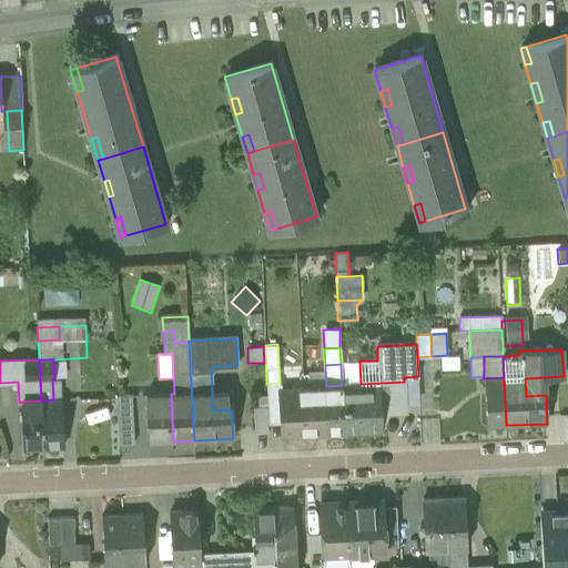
[(326,386),(325,369),(308,371),(308,387),(322,386),(326,386)]
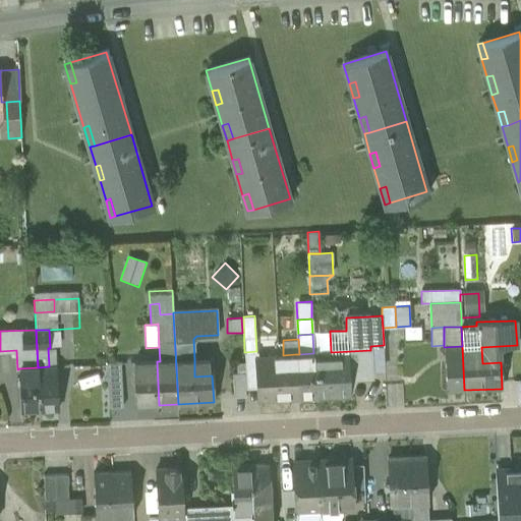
[(370,350),(371,370),(384,369),(384,345),(370,346),(370,350)]
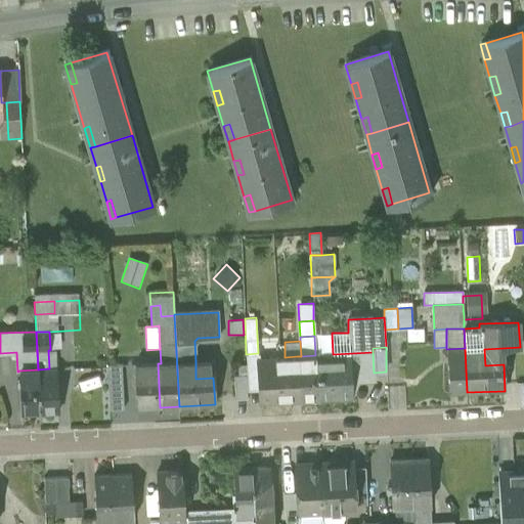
[(467,392),(465,348),(446,349),(448,393),(467,392)]
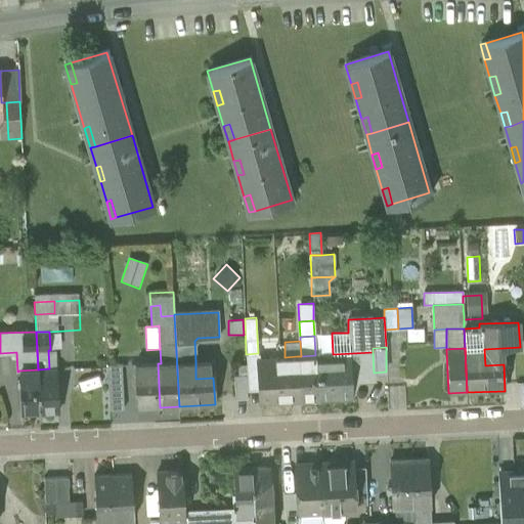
[(485,365),(504,364),(503,348),(484,349),(485,365)]
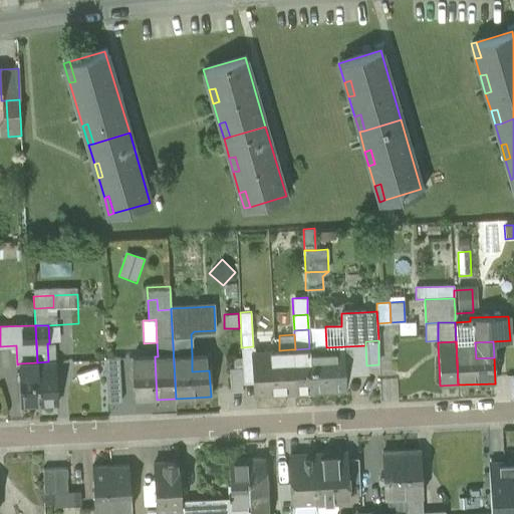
[(366,365),(365,345),(326,347),(309,348),(311,393),(345,392),(344,374),(367,372),(366,365)]
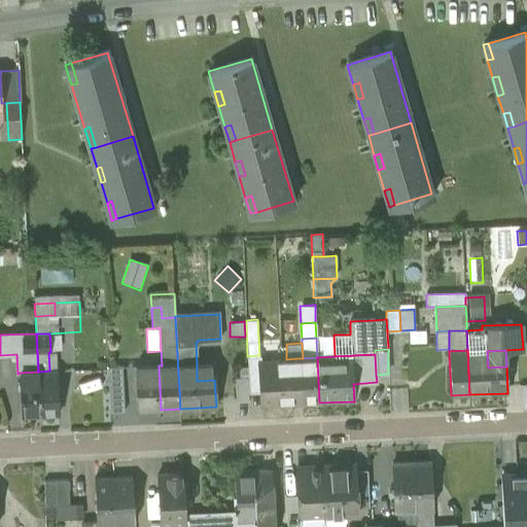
[(247,357),(249,394),(262,394),(261,379),(261,367),(262,367),(261,357),(247,357)]
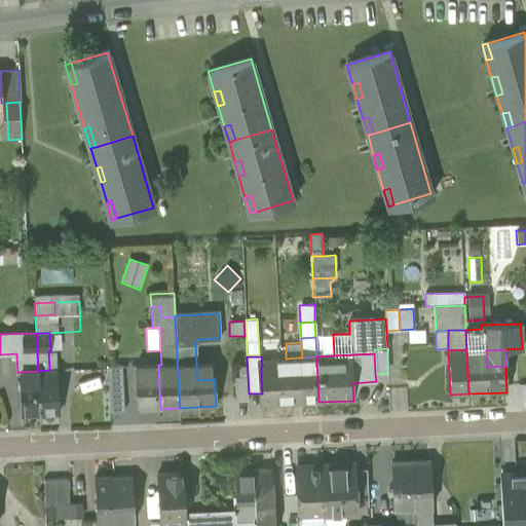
[(302,358),(298,358),(300,403),(318,402),(316,357),(302,358)]
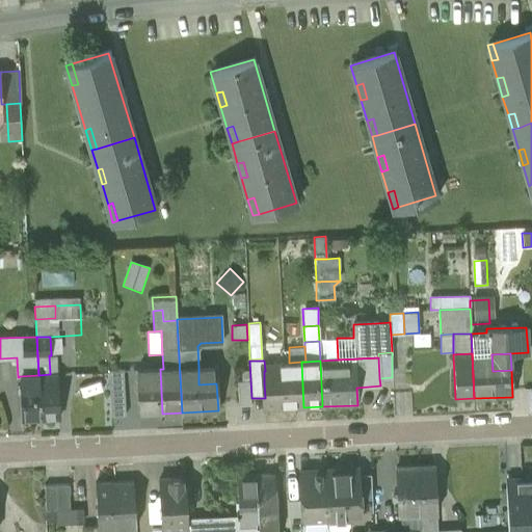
[(265,409),(303,407),(301,362),(289,363),(282,363),(282,370),(265,371),(264,371),(264,382),(265,398),(265,409)]
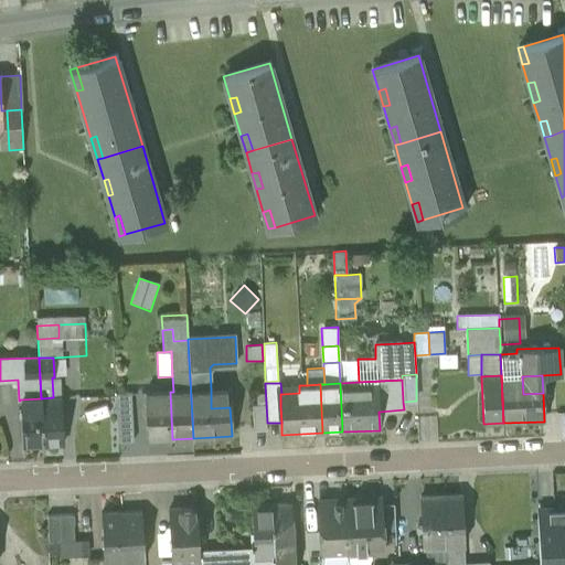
[(228,388),(211,390),(211,408),(230,407),(228,388)]
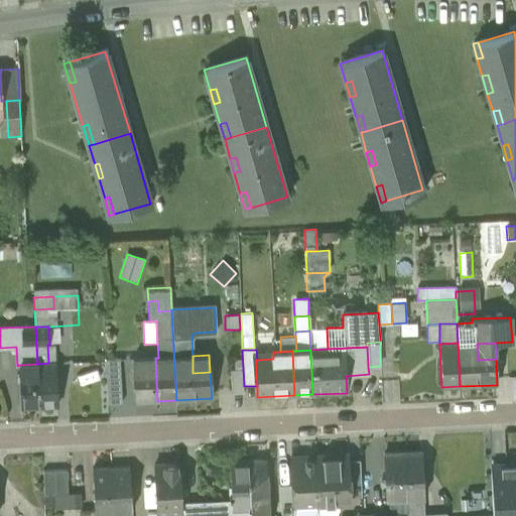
[(135,402),(157,401),(155,358),(133,359),(135,402)]
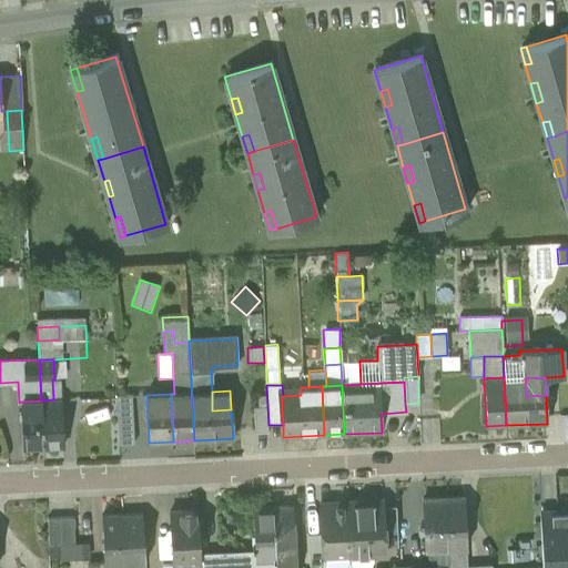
[(117,396),(119,445),(135,445),(132,395),(117,396)]
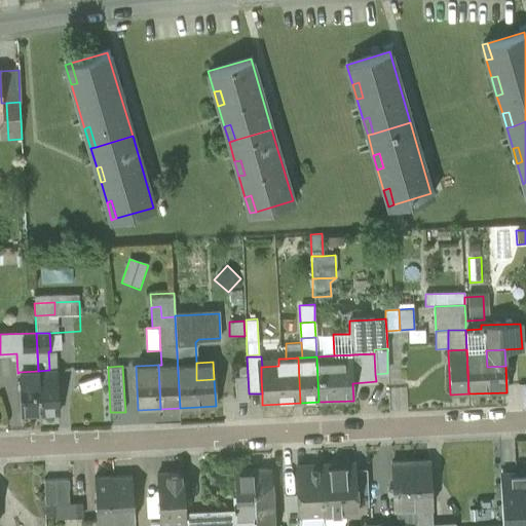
[(49,370),(38,371),(40,415),(58,414),(55,370),(49,370)]
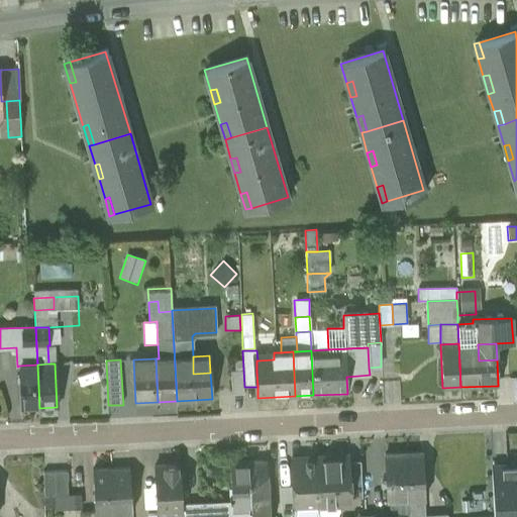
[(39,408),(37,365),(18,366),(18,367),(21,409),(39,408)]
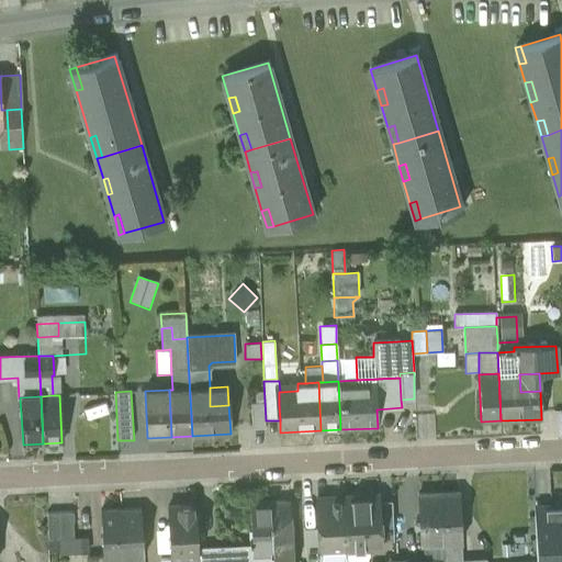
[(250,403),(251,428),(263,427),(262,403),(250,403)]
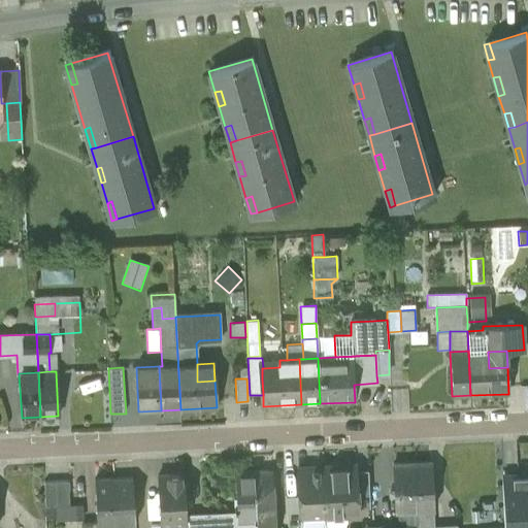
[(416,527),(415,527),(434,527),(431,462),(413,463),(416,527)]
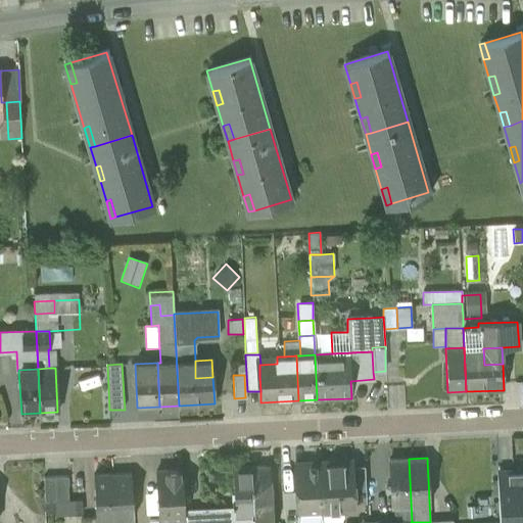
[(394,511),(395,522),(394,522),(405,522),(412,522),(409,459),(389,460),(391,505),(394,505),(394,511)]
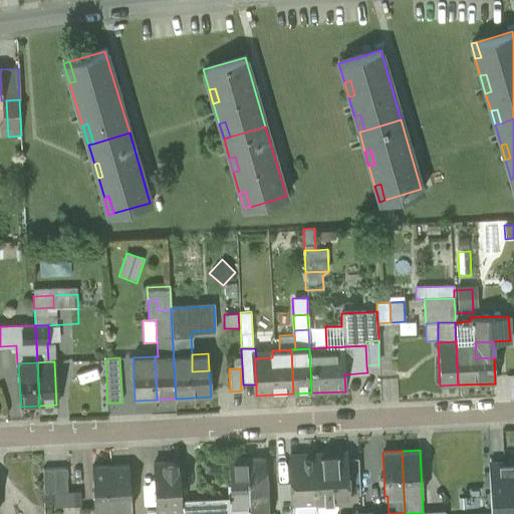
[(345,454),(314,456),(317,503),(339,502),(339,495),(347,494),(346,458),(345,454)]
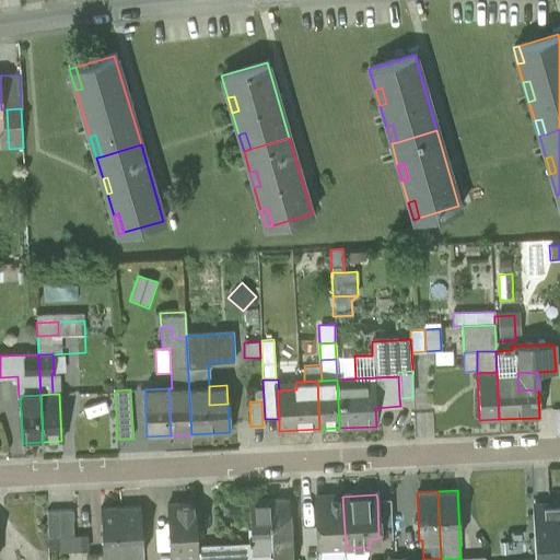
[(317,549),(318,549),(346,548),(342,497),(315,498),(316,526),(317,549)]
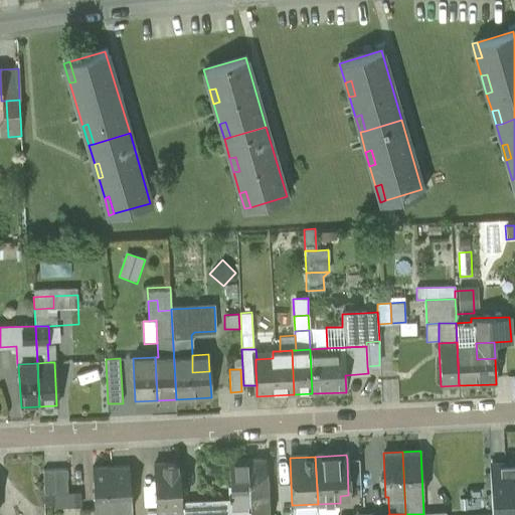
[(268,514),(266,459),(247,460),(249,507),(249,514),(268,514)]
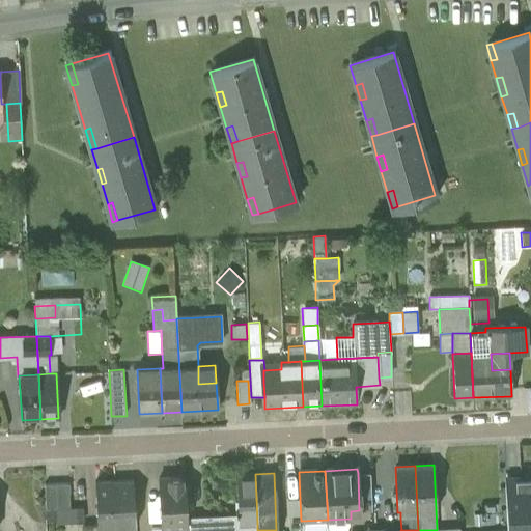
[(358,473),(359,510),(371,510),(370,473),(358,473)]
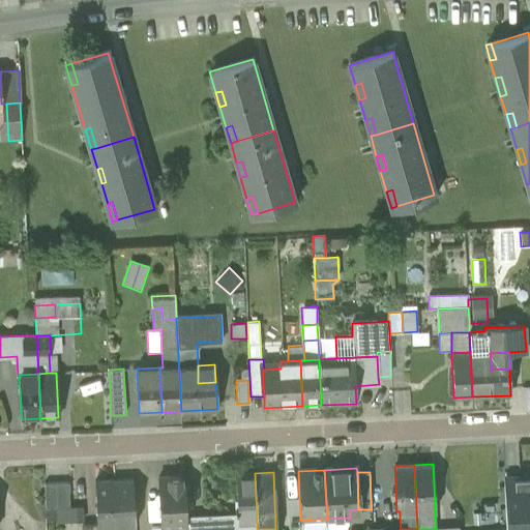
[(235,474),(237,519),(237,522),(257,522),(255,473),(235,474)]
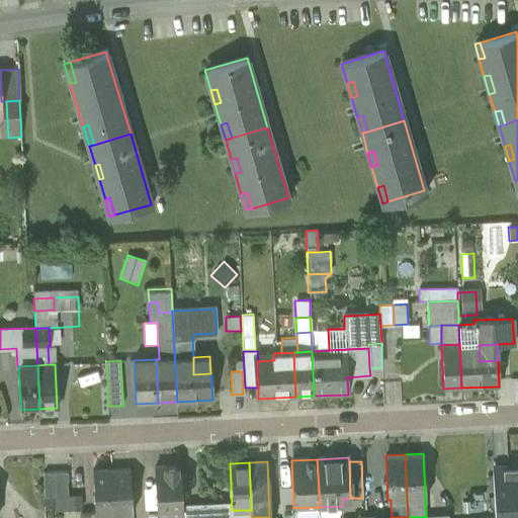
[(156,509),(157,515),(182,514),(180,465),(154,466),(155,487),(156,509)]
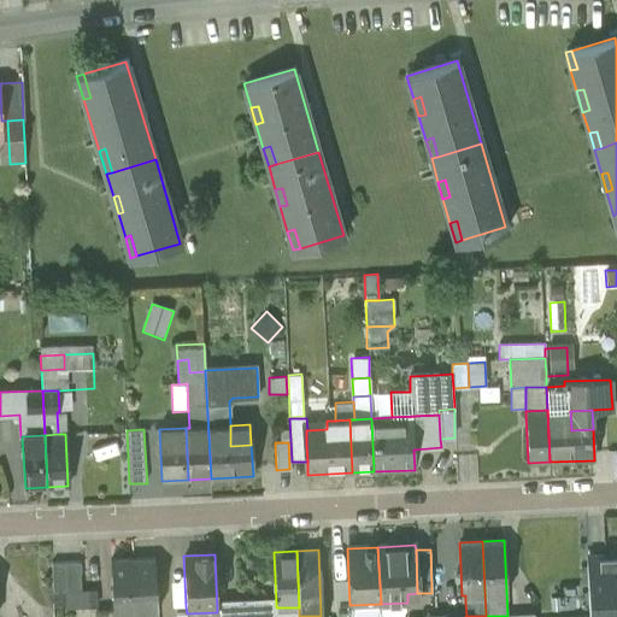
[(616,616),(616,554),(586,557),(588,616),(616,616)]
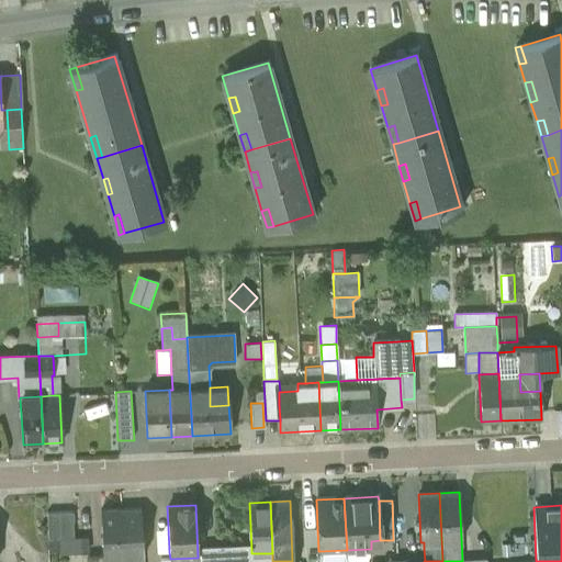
[(141,508),(121,509),(123,561),(139,561),(139,555),(143,555),(141,508)]
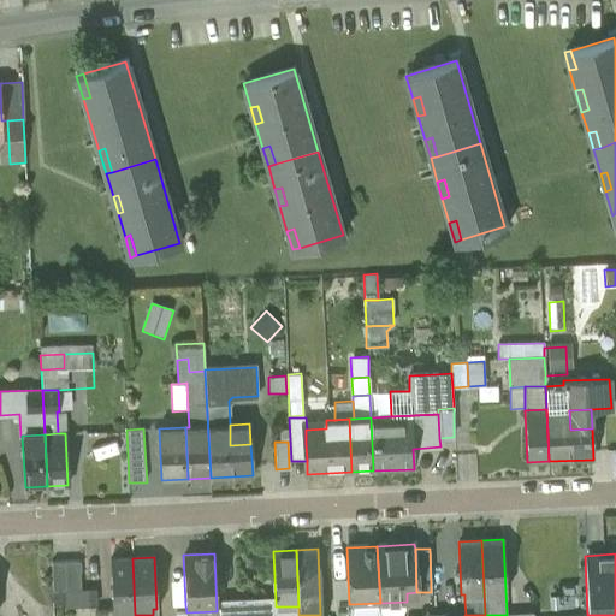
[(135,615),(132,558),(111,560),(113,611),(119,610),(119,615),(135,615)]
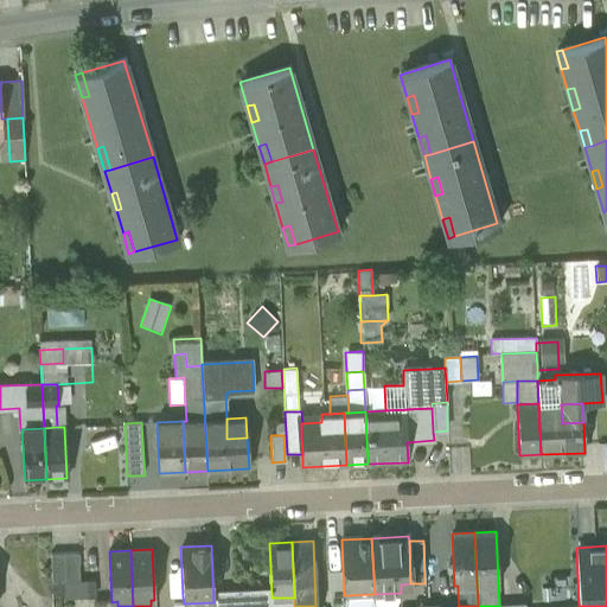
[(50,553),(51,581),(63,581),(80,580),(78,551),(50,553)]
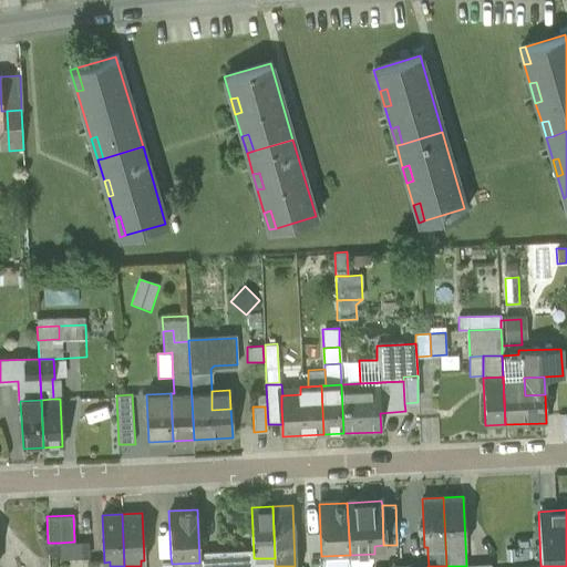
[(171,557),(169,533),(156,534),(157,557),(171,557)]
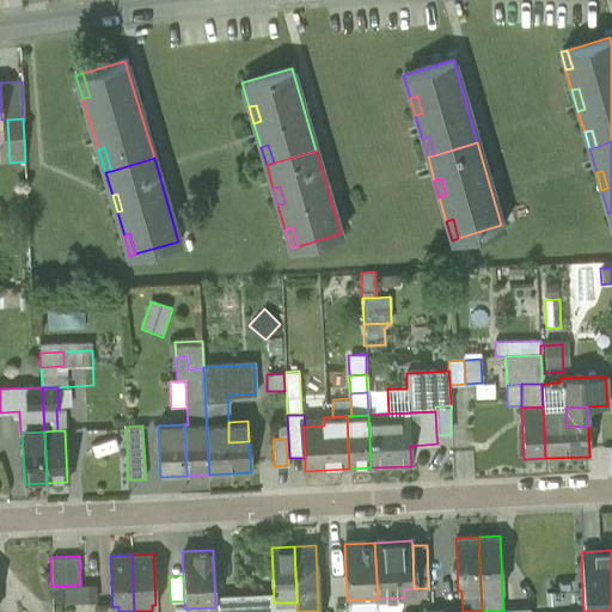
[(331,575),(332,609),(348,609),(348,600),(347,600),(346,575),(331,575)]
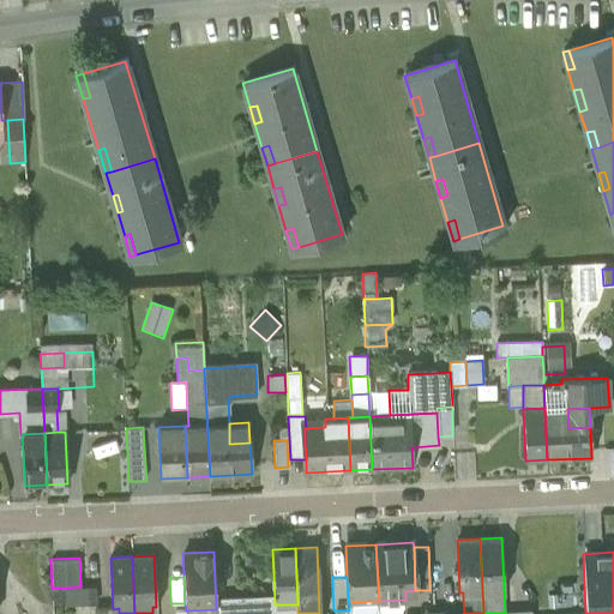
[(80,587),(64,588),(65,605),(97,602),(96,585),(80,587)]
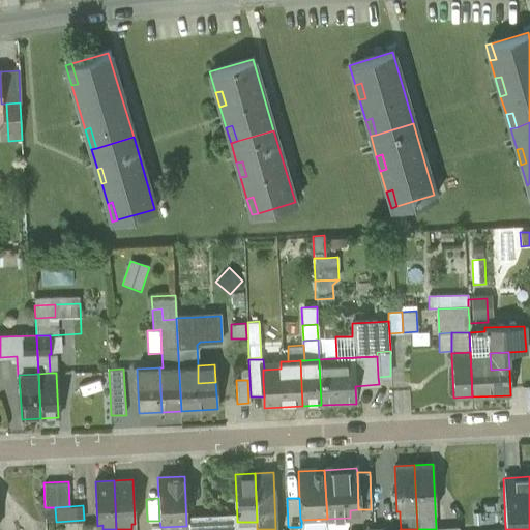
[(327,519),(327,529),(345,529),(350,518),(327,519)]
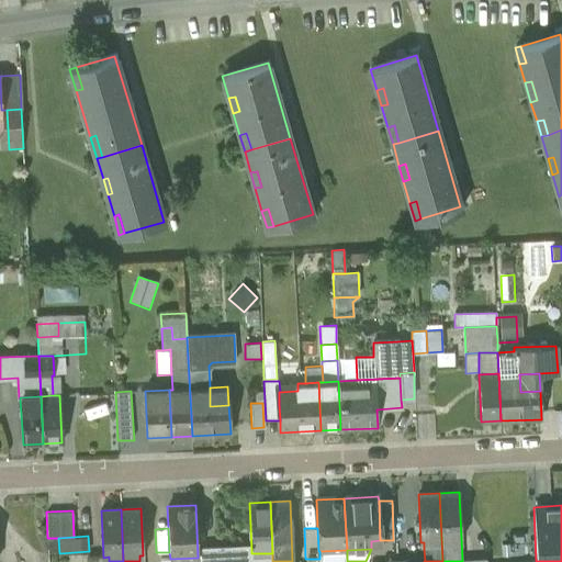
[(272,561),(272,553),(251,553),(251,550),(217,551),(216,561),(272,561)]
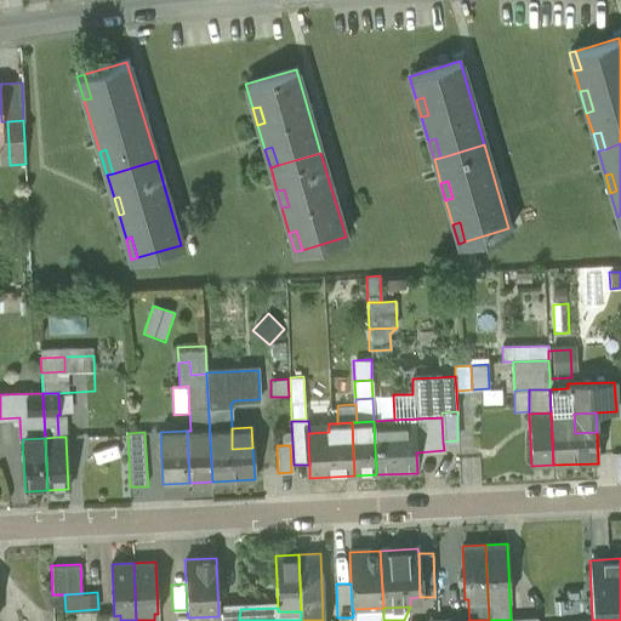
[(383,620),(383,608),(353,609),(353,617),(353,620),(383,620)]
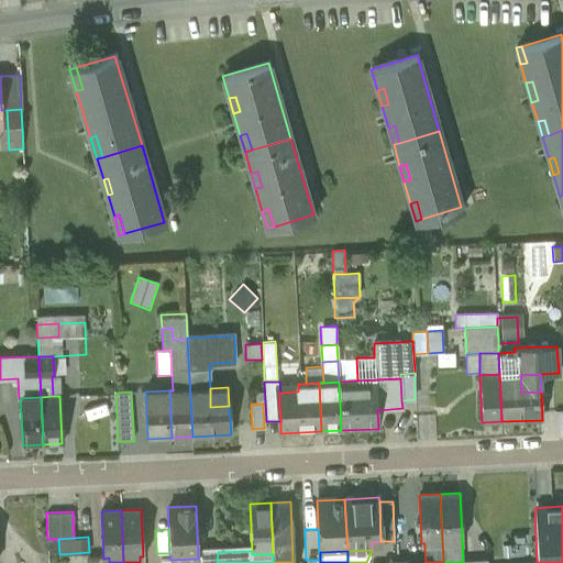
[(199,552),(198,562),(212,562),(212,552),(199,552)]
